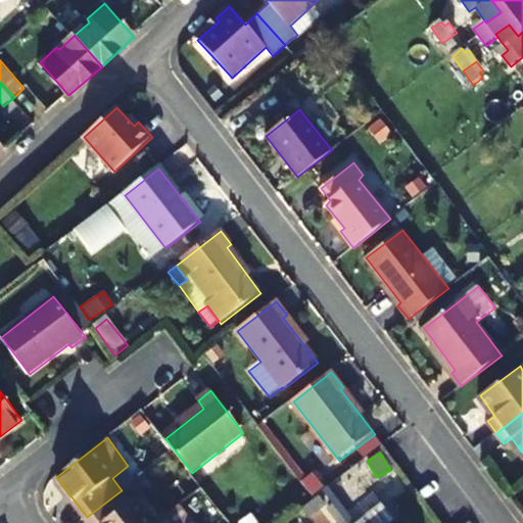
[(151,522),(135,501),(143,493),(134,481),(122,490),(87,517),(91,522),(151,522)]
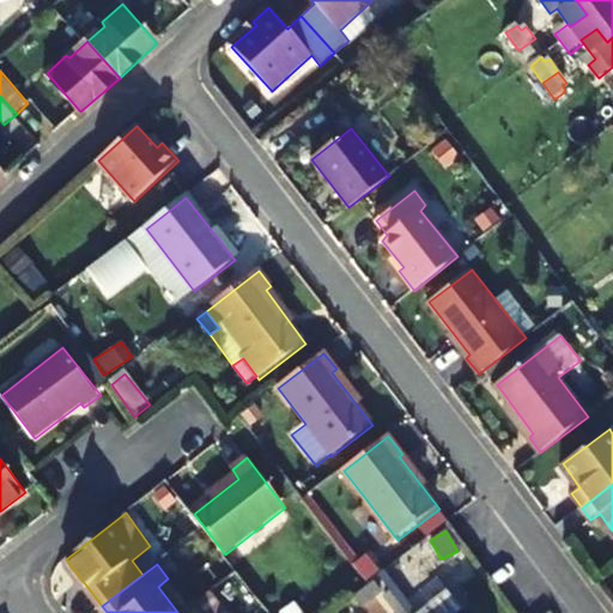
[(376,581),(356,595),(363,605),(382,590),(376,581)]
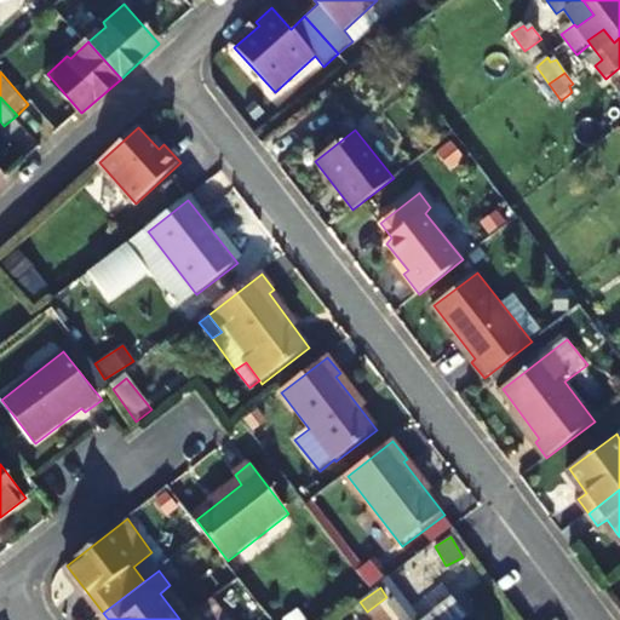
[(471,619),(455,600),(426,619),(471,619)]
